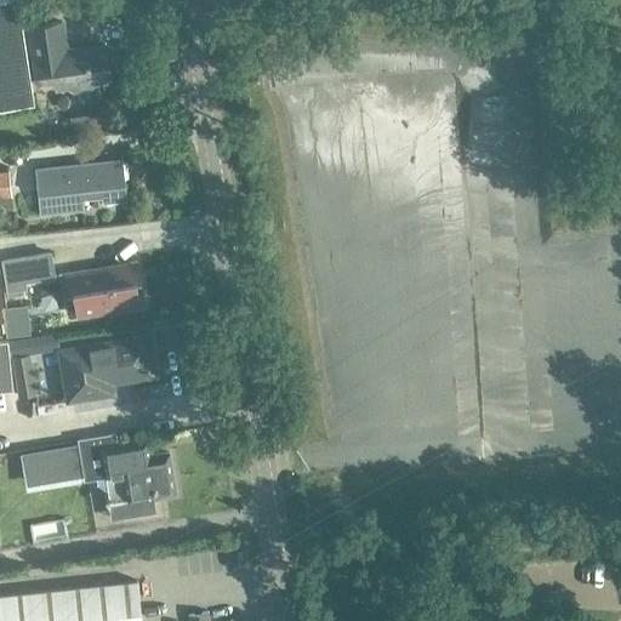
[(20,0),(0,0),(0,106),(35,101),(20,0)]
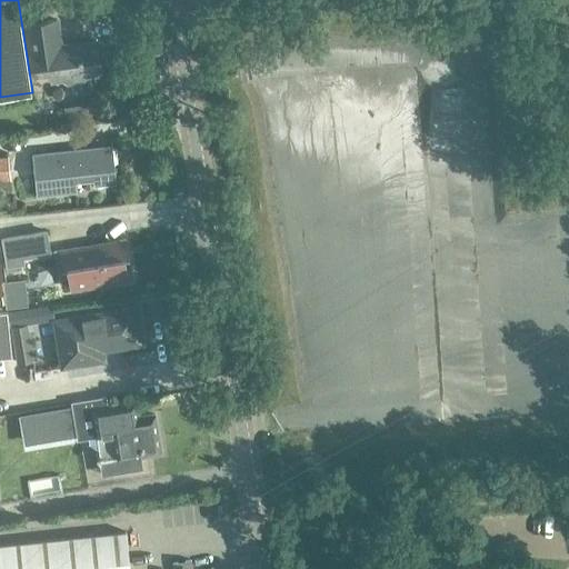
[(56,28),(27,32),(33,76),(51,72),(52,80),(62,78),(70,83),(85,81),(89,75),(102,72),(97,39),(58,45),(56,28)]
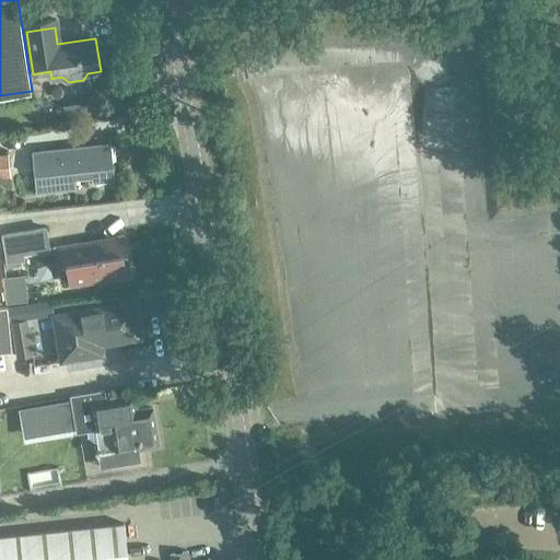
[(109,142),(32,151),(37,194),(76,189),(74,177),(91,175),(92,183),(114,179),(109,142)]
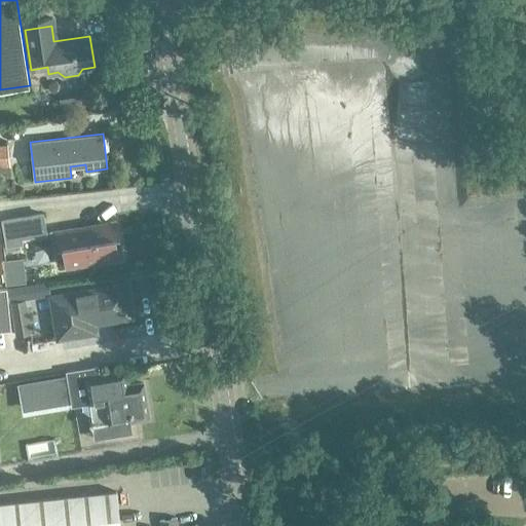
[(8,144),(0,145),(0,166),(10,166),(8,144)]
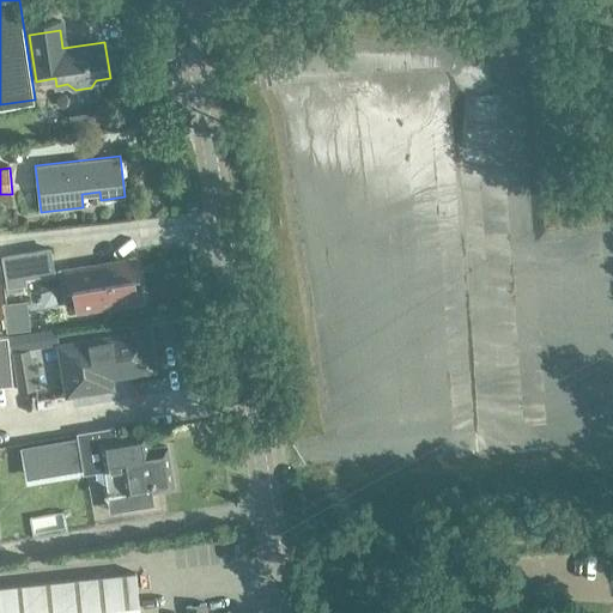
[(230,196),(229,171),(218,173),(219,196),(230,196)]
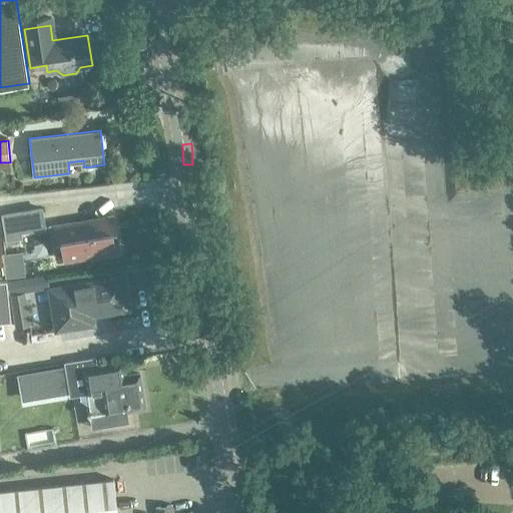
[(42,208),(3,214),(7,239),(22,237),(21,232),(45,228),(42,208)]
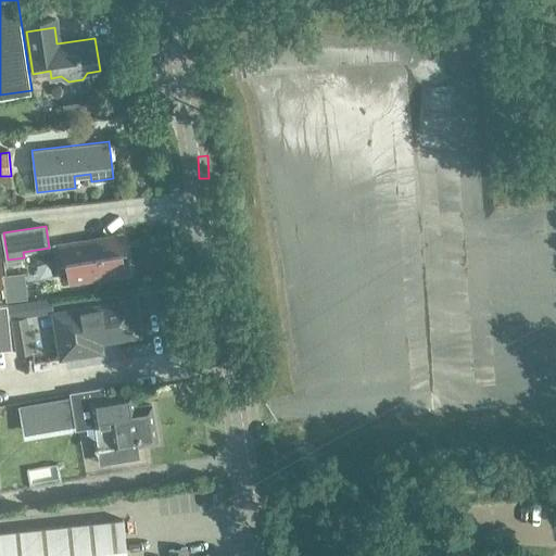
[(124,235),(60,244),(62,261),(66,261),(71,282),(125,274),(122,251),(126,251),(124,235)]
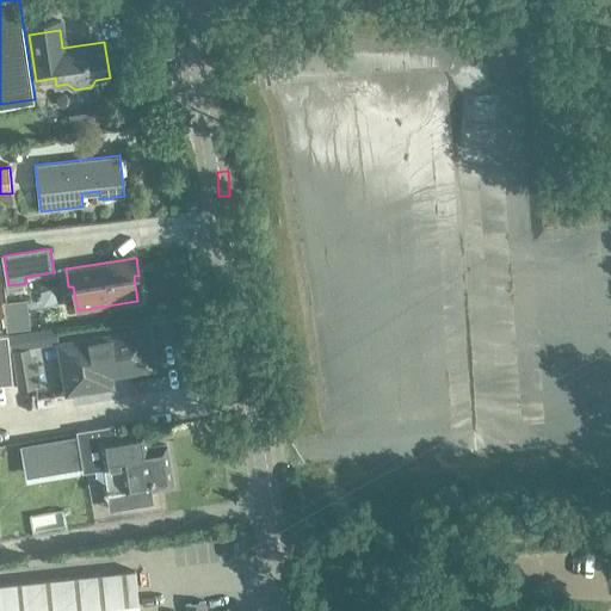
[(147,328),(59,344),(67,394),(113,387),(111,376),(154,369),(147,328)]
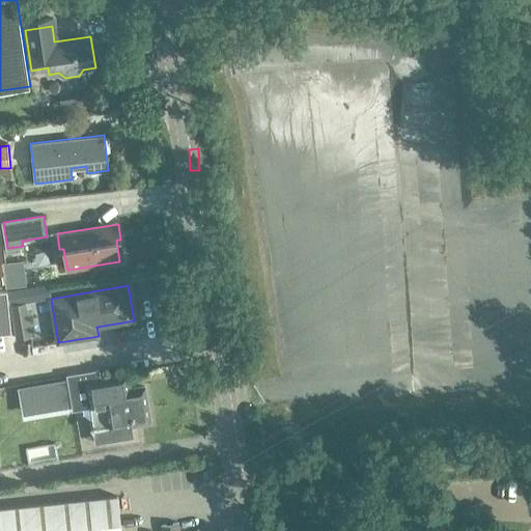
[(6,291),(0,291),(0,333),(10,332),(6,291)]
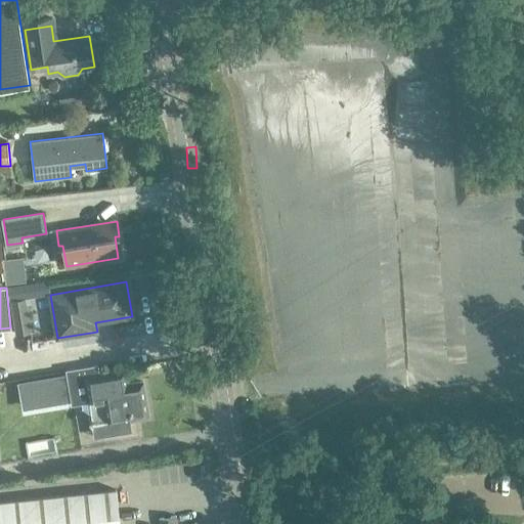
[(27,298),(13,300),(10,301),(16,335),(32,332),(27,298)]
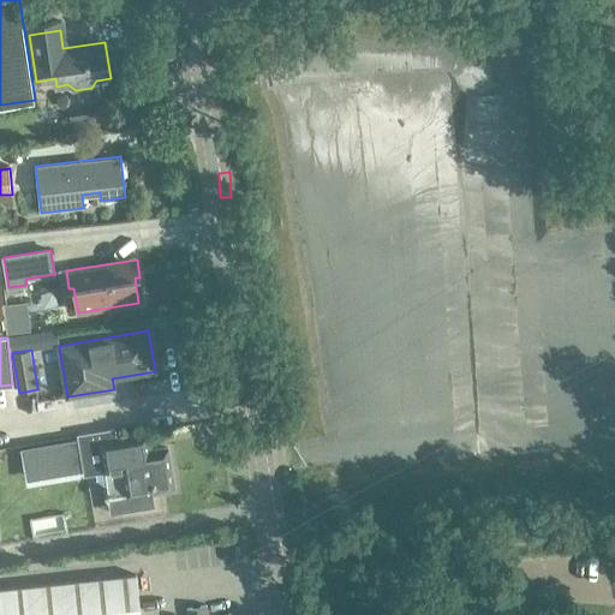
[(85,475),(105,472),(109,497),(108,497),(111,514),(155,507),(153,493),(174,489),(168,448),(150,451),(148,433),(117,437),(115,429),(77,435),(78,437),(78,440),(81,455),(84,471),(85,475)]
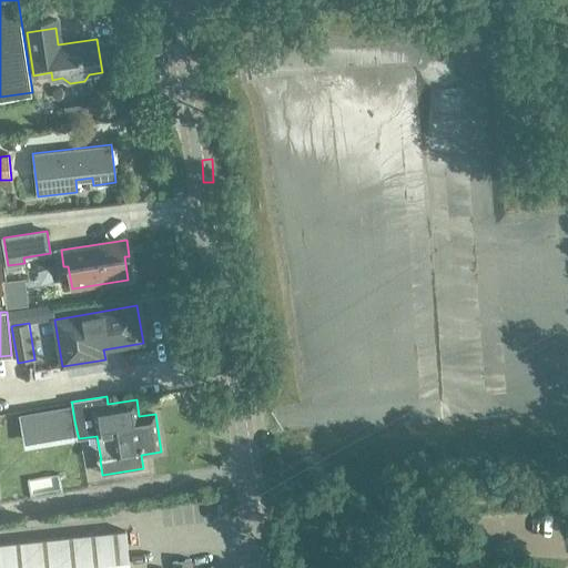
[(78,435),(74,421),(72,406),(20,415),(22,435),(33,433),(36,442),(78,435)]
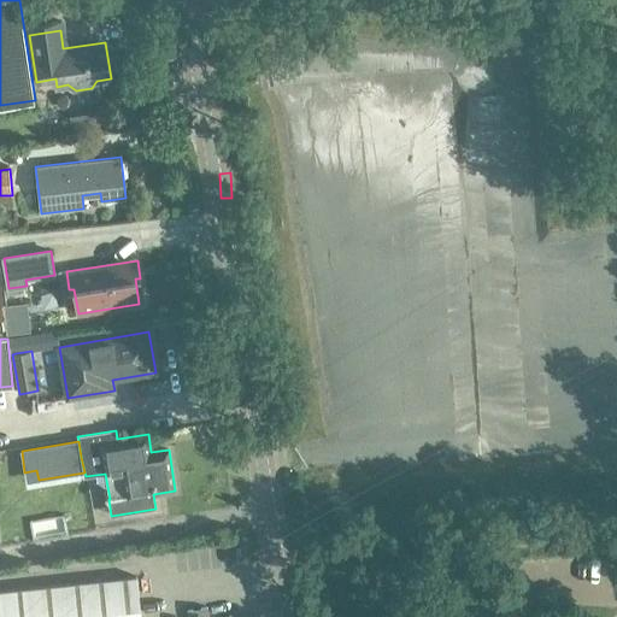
[(62,481),(63,491),(0,497),(0,522),(10,522),(10,519),(17,519),(19,544),(42,542),(42,545),(65,544),(66,557),(89,554),(82,479),(62,481)]
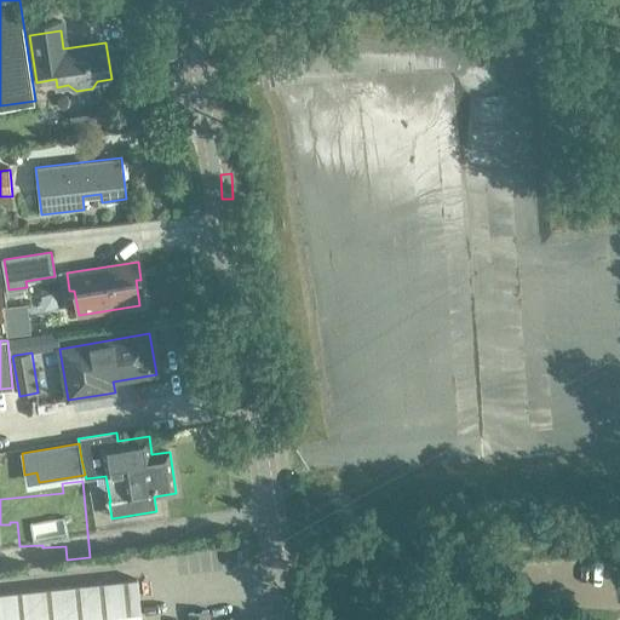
[(142,619),(138,579),(29,592),(32,619),(142,619)]
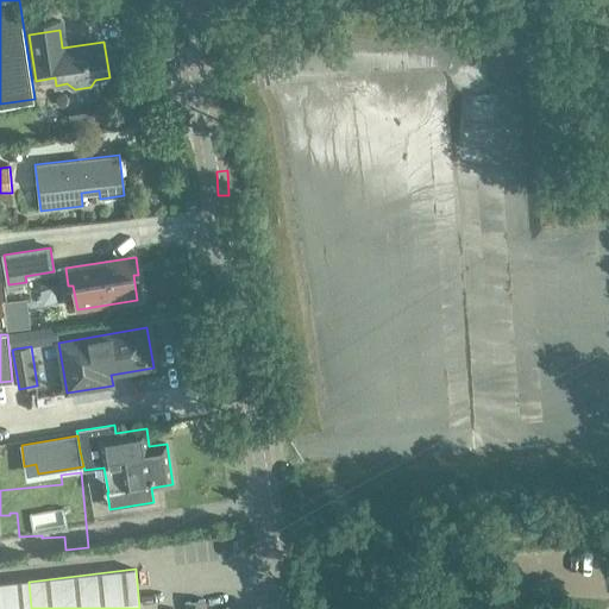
[(31,608),(29,582),(0,584),(0,608),(31,608)]
